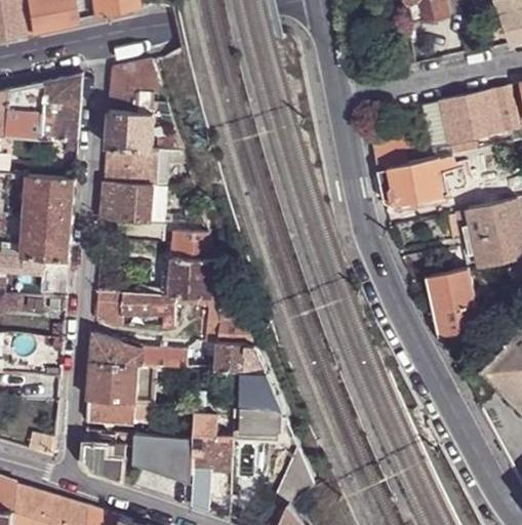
[(28,0),(0,0),(0,36),(32,31),(28,0)]
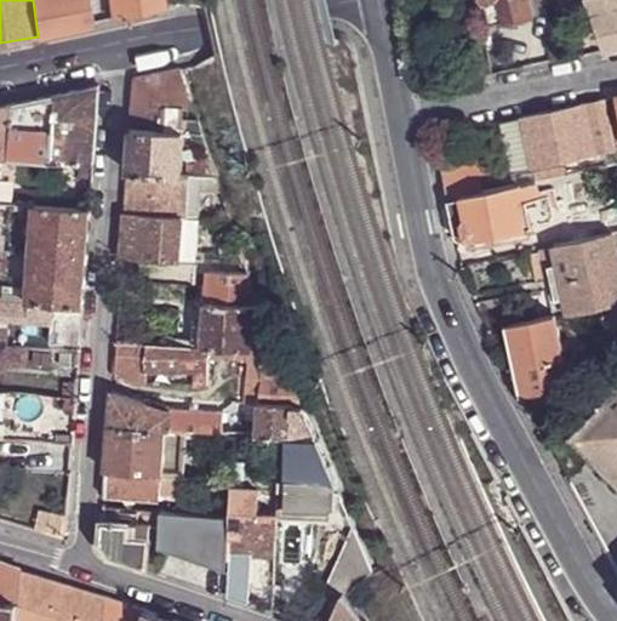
[(87,0),(109,0),(113,21),(166,10),(164,0),(33,0),(38,36),(92,26),(87,0)]
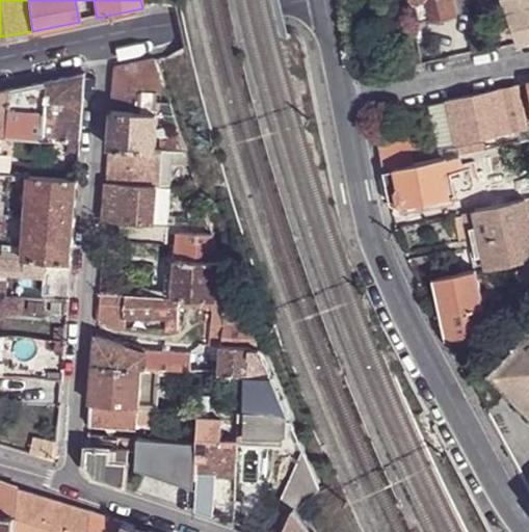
[(418,0),(422,18),(469,8),(467,0),(418,0)]
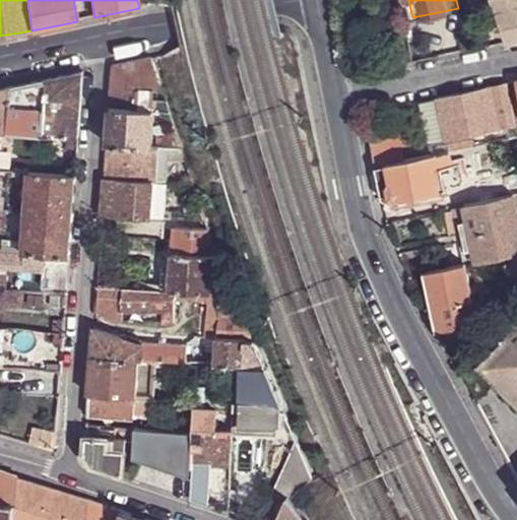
[(504,43),(516,39),(516,4),(516,0),(493,0),(495,11),(501,33),(504,43)]
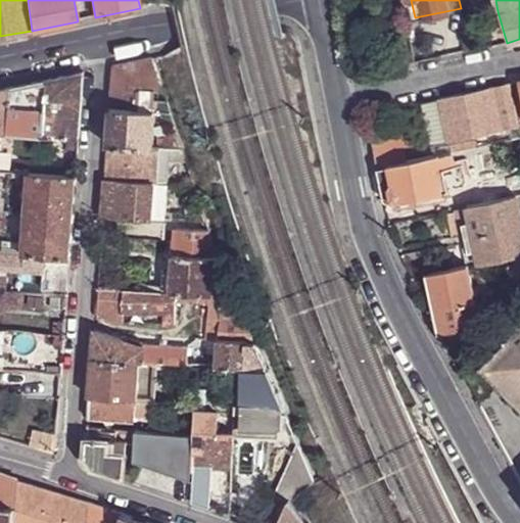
[(462,52),(468,50),(467,41),(460,42),(462,52)]
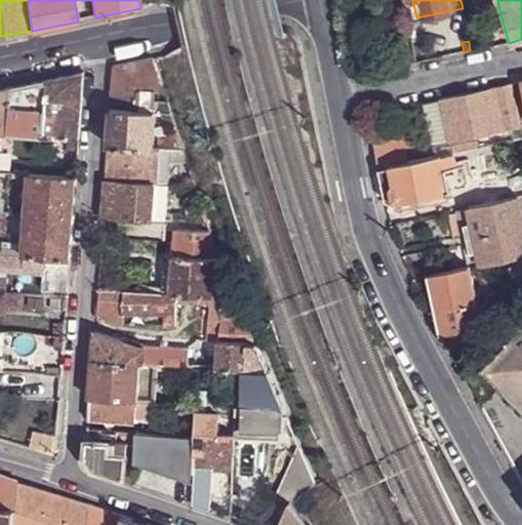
[(160,92),(151,61),(112,68),(110,91),(109,110),(147,113),(148,98),(136,97),(137,90),(160,92)]
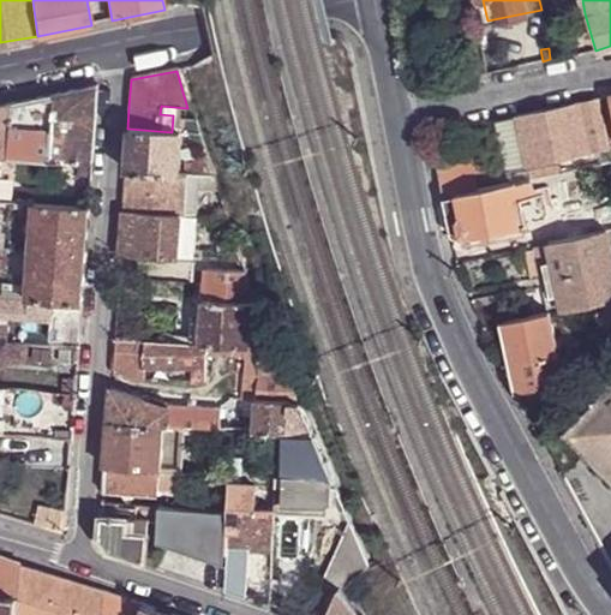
[(76,90),(52,95),(48,157),(72,160),(89,161),(95,87),(76,90)]
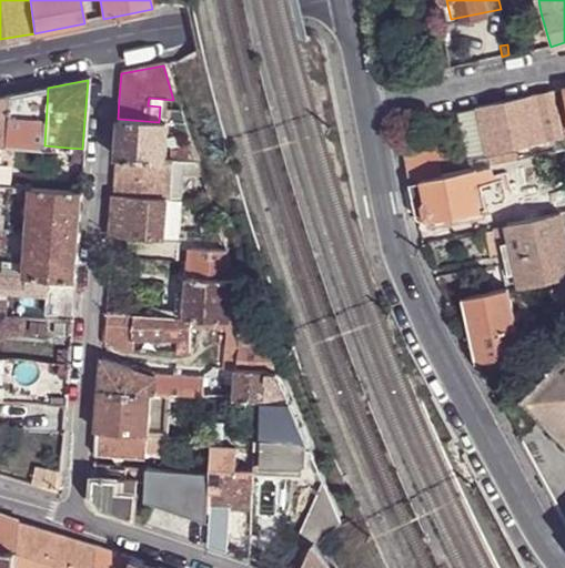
[(44,145),(48,88),(28,91),(10,94),(8,143),(44,145)]
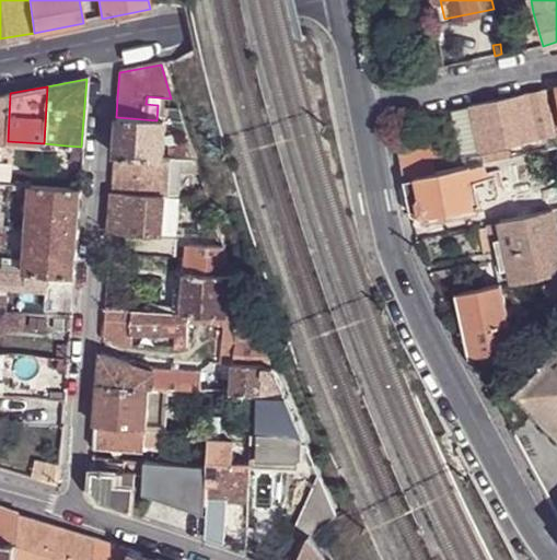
[(543,89),(467,105),(478,152),(553,136),(543,89)]
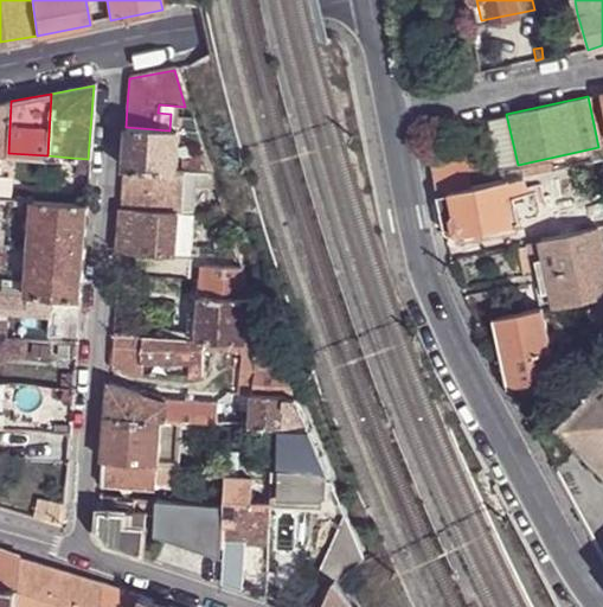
[(0,152),(8,153),(11,101),(0,102),(0,152)]
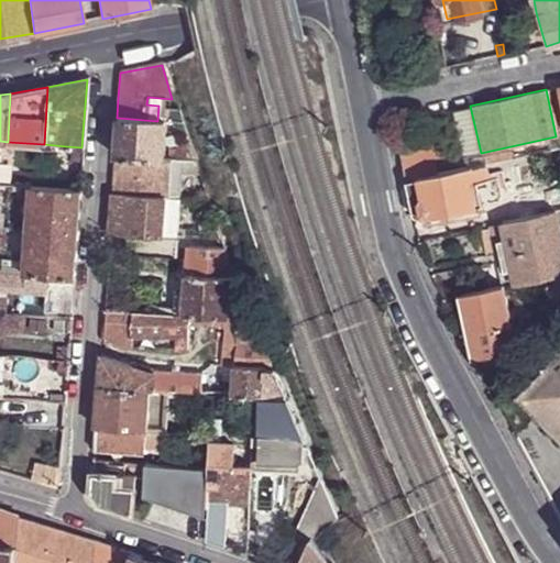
[(470,106),(453,109),(463,156),(481,153),(470,106)]
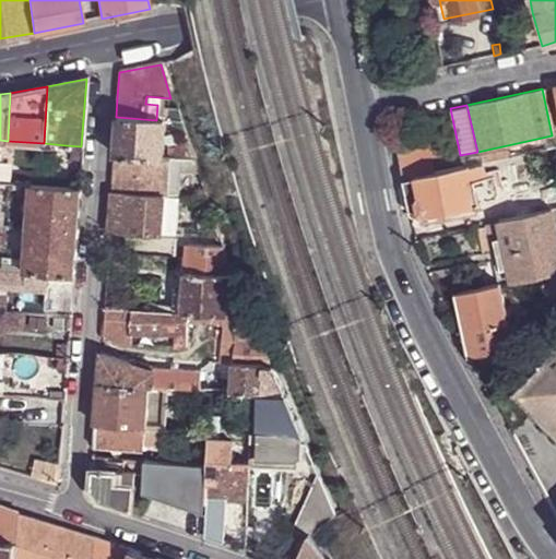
[(114,137),(113,154),(160,158),(163,120),(156,120),(116,117),(114,137)]
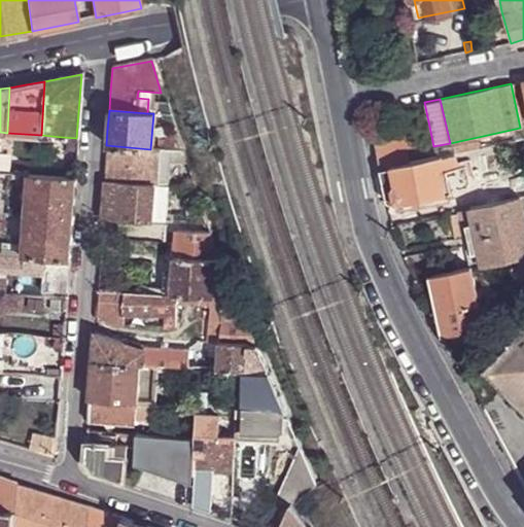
[(379,140),(373,141),(378,169),(408,163),(405,150),(412,148),(408,133),(379,140)]
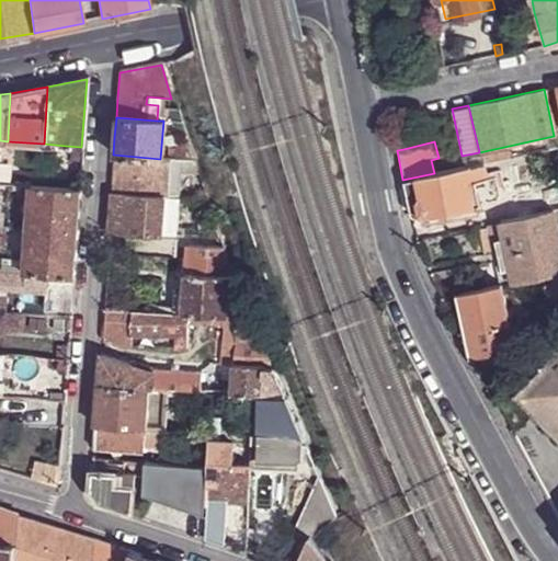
[(80,158),(81,147),(66,146),(65,164),(80,165),(80,158)]
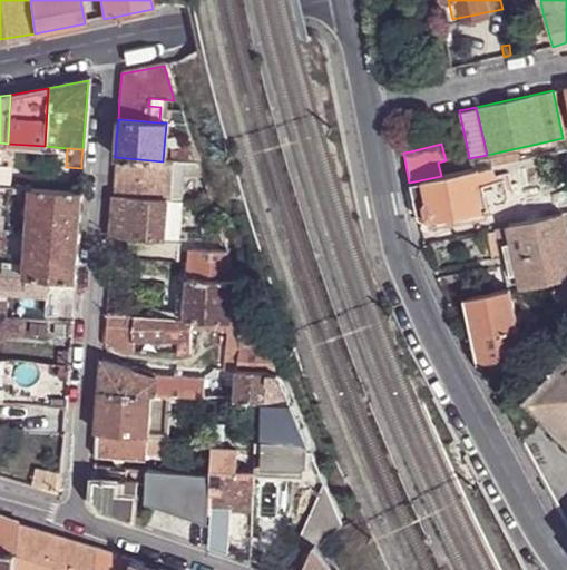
[(114,174),(111,196),(168,202),(170,163),(163,161),(115,157),(114,174)]
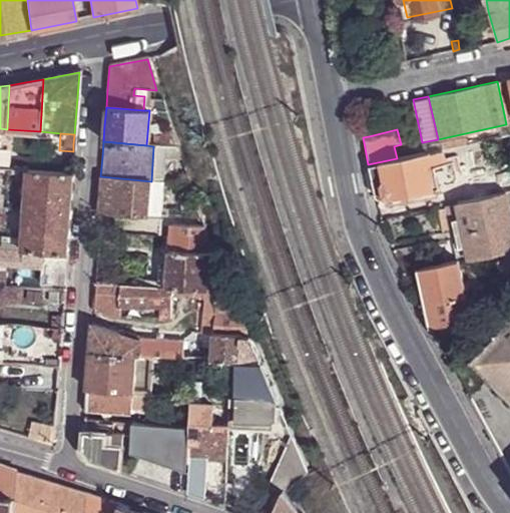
[(153,146),(151,181),(163,182),(166,147),(153,146)]
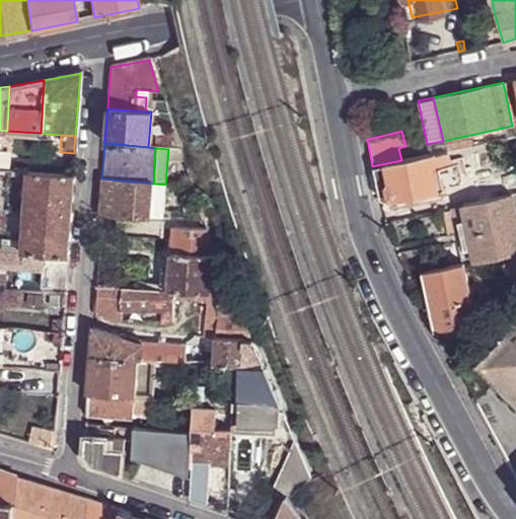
[(449,164),(446,150),(401,160),(372,166),(376,188),(378,198),(389,195),(390,200),(406,197),(429,191),(441,189),(437,167),(449,164)]
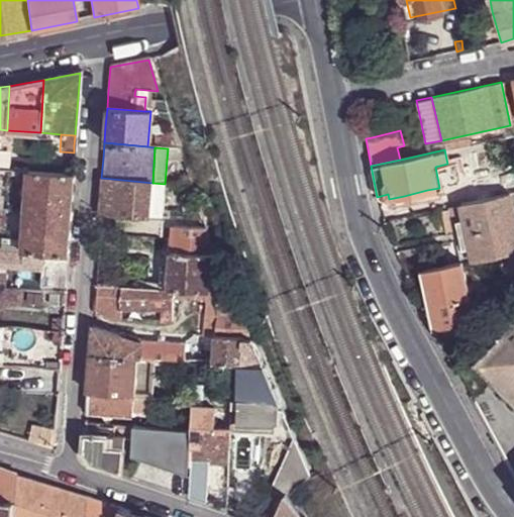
[(16,180),(27,181),(24,211),(22,251),(66,255),(67,245),(71,187),(72,175),(16,171),(16,180)]
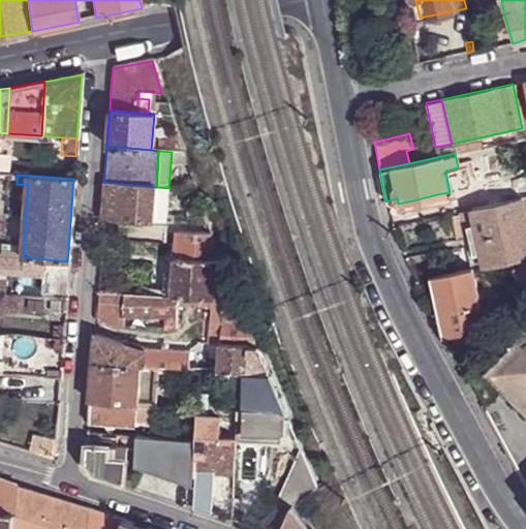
[(525,197),(525,176),(519,178),(498,183),(502,203),(520,199),(525,197)]
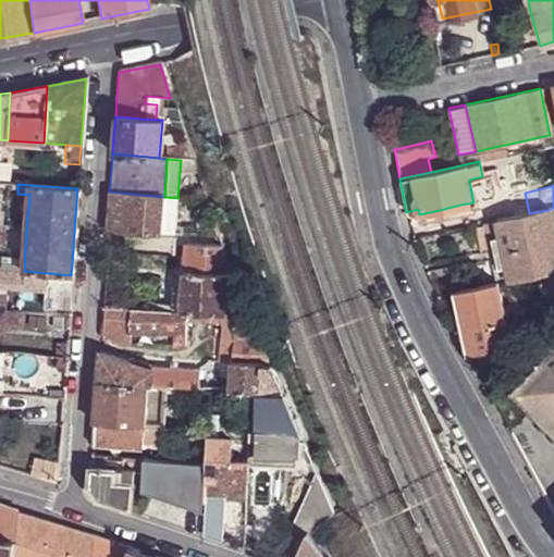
[(164,197),(109,192),(108,211),(107,230),(174,235),(177,198),(164,197)]
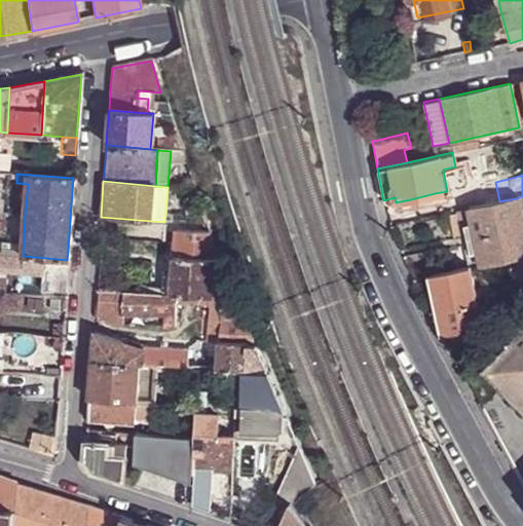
[(176,188),(191,189),(189,181),(177,181),(176,188)]
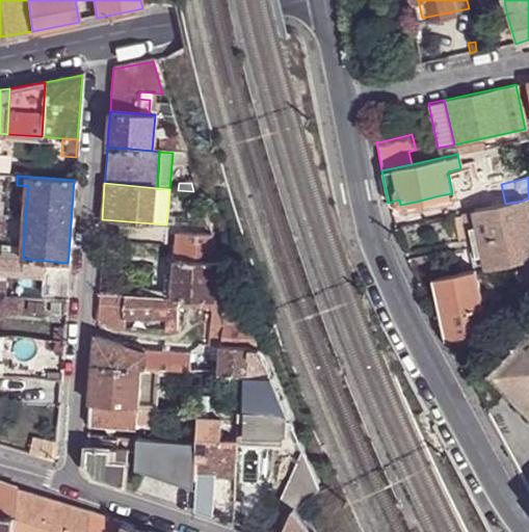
[(441,201),(440,195),(416,202),(418,206),(441,201)]
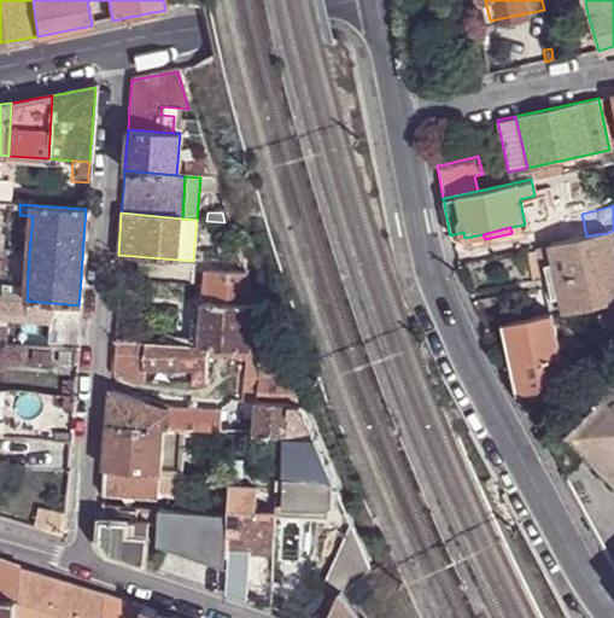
[(613,266),(607,233),(586,237),(550,245),(554,264),(556,278),(613,266)]
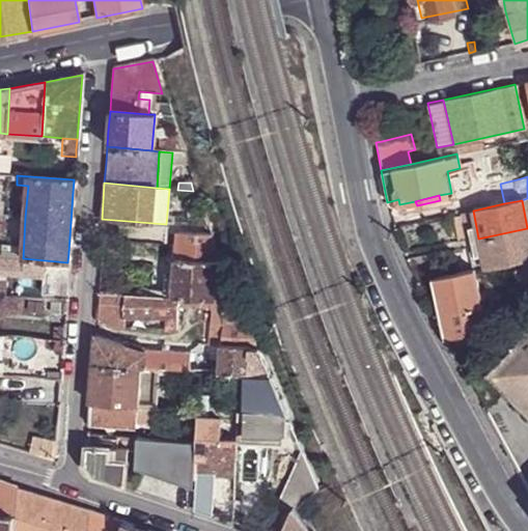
[(195,227),(205,228),(199,210),(191,212),(195,227)]
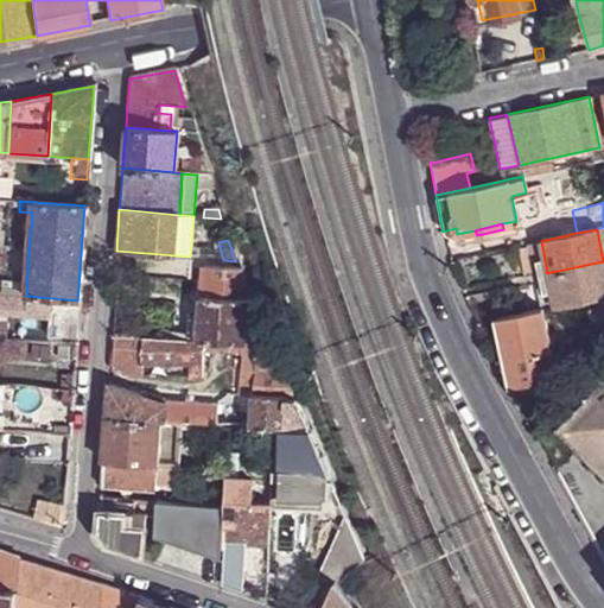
[(603,295),(603,263),(603,261),(547,273),(552,293),(554,305),(603,295)]
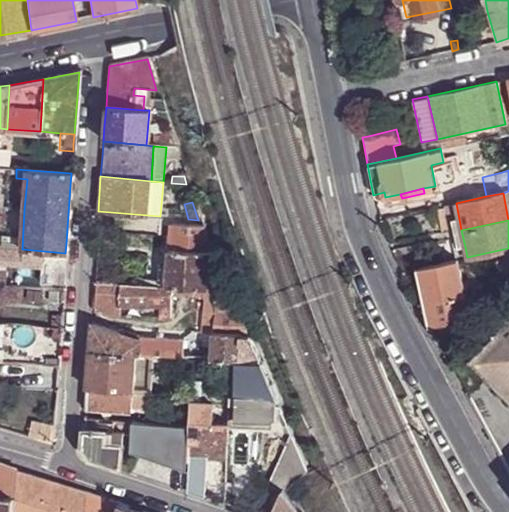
[(203,289),(205,254),(209,254),(201,229),(167,226),(162,286),(170,287),(192,289),(203,289)]
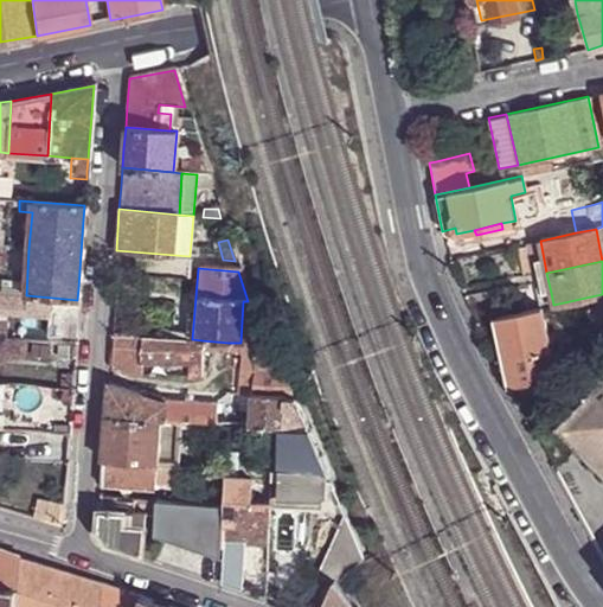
[(0,331),(75,338),(76,321),(77,300),(26,295),(0,292),(0,331)]
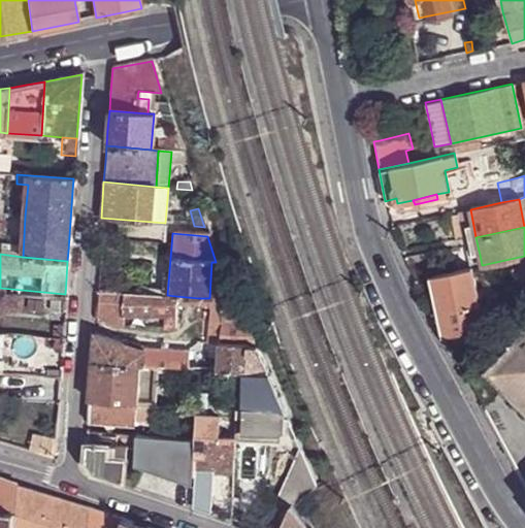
[(478,306),(470,268),(428,277),(436,315),(440,336),(464,331),(468,324),(466,316),(470,315),(469,307),(478,306)]
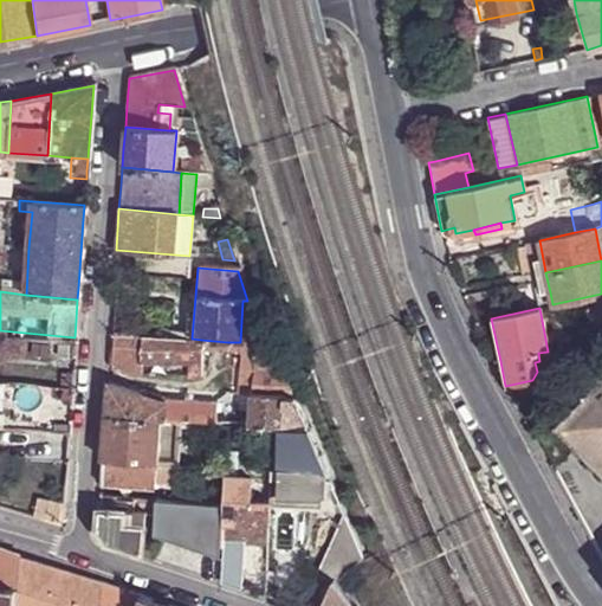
[(199,376),(200,353),(201,340),(192,339),(110,331),(109,352),(108,366),(124,368),(124,360),(137,361),(193,359),(192,375),(199,376)]
